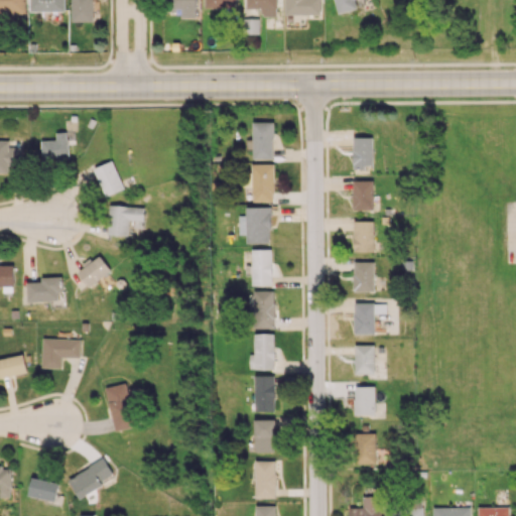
[(25,0),(0,0),(0,14),(25,14),(25,0)]
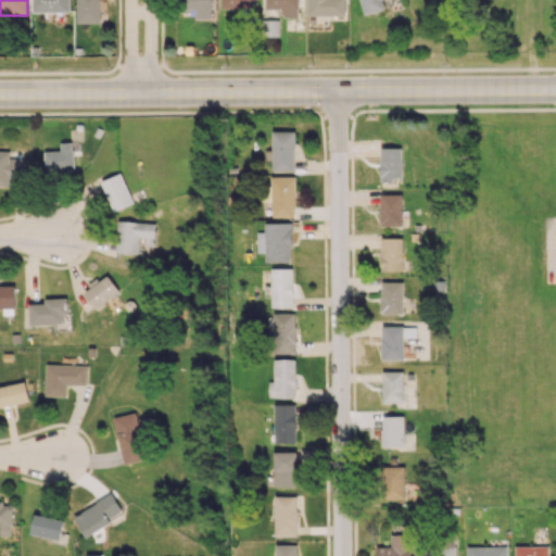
[(33,0),(33,12),(70,12),(70,0),(33,0)]
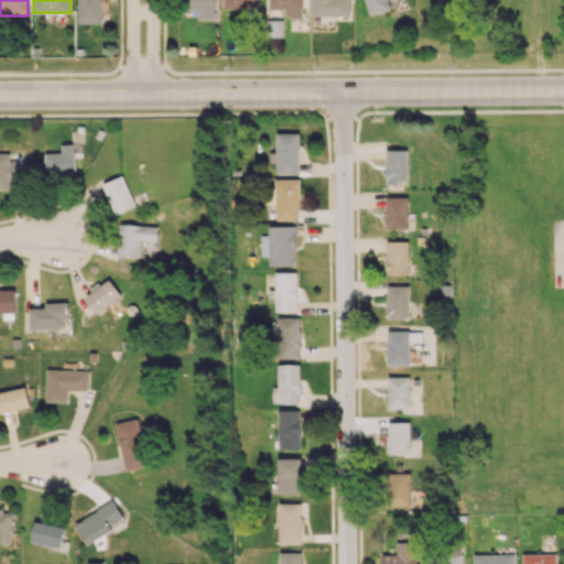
[(78,0),(79,23),(102,23),(101,0),(78,0)]
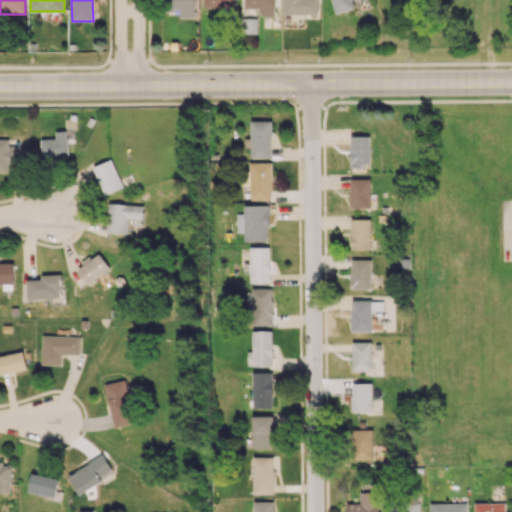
[(194,0),(165,0),(165,8),(180,8),(180,17),(194,17),(194,0)]
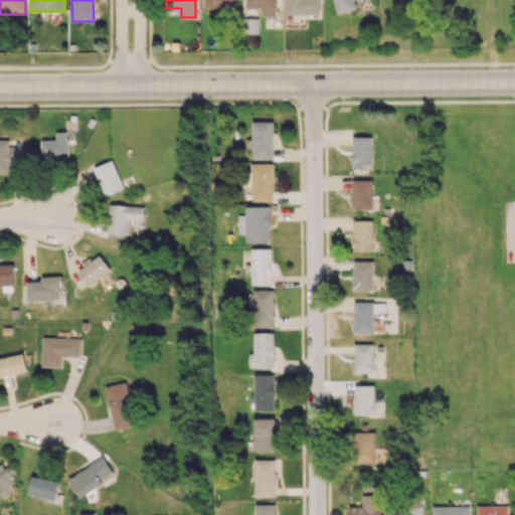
[(205,0),(205,7),(235,8),(235,0),(205,0)]
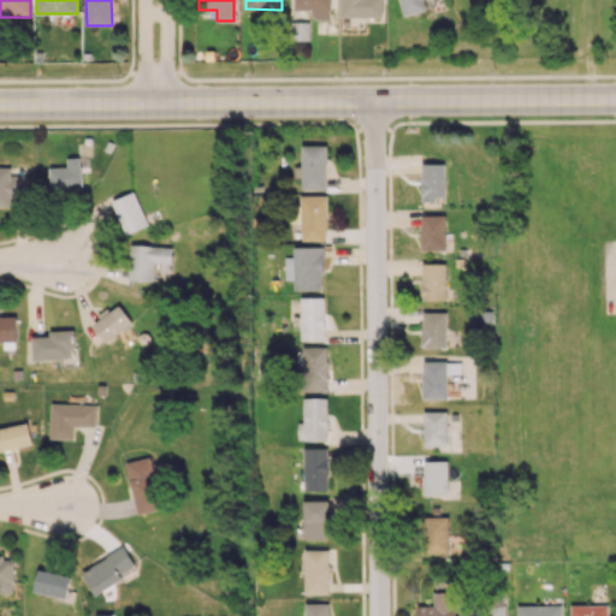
[(330,0),(295,0),(295,10),(313,10),(313,18),(331,19),(330,0)]
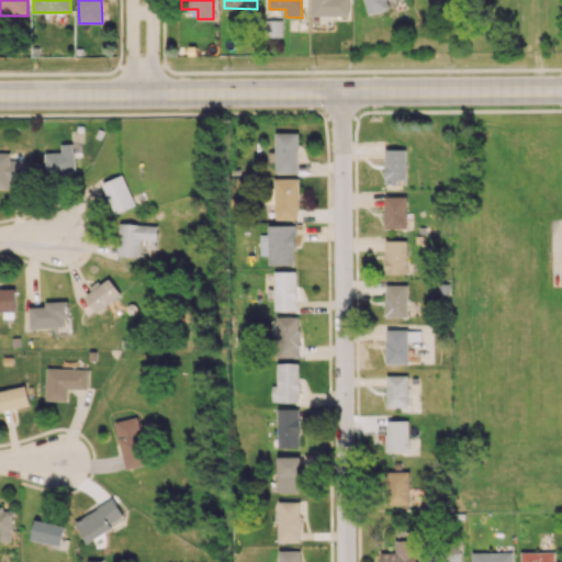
[(349,15),(349,0),(311,0),(311,14),(349,15)]
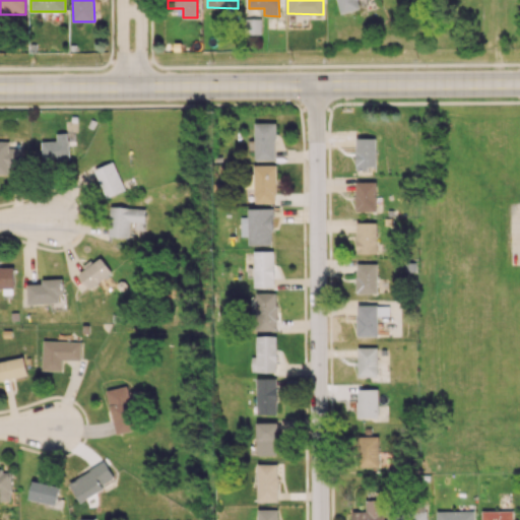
[(358,0),(337,0),(339,12),(360,9),(358,0)]
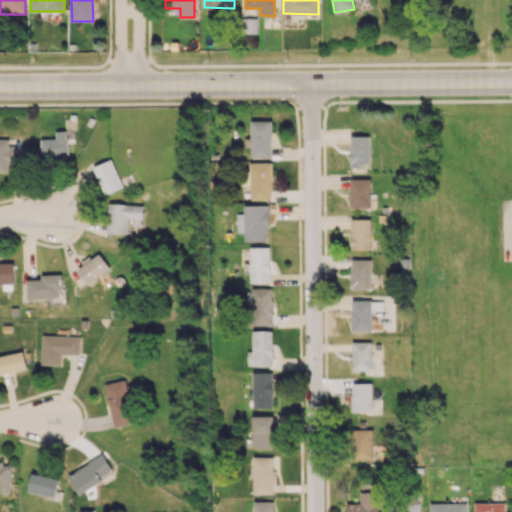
[(257,18),(243,18),(243,33),(257,32),(257,18)]
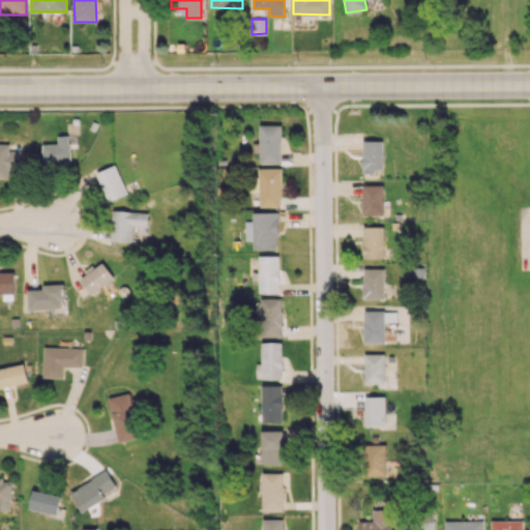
[(281,124),(260,125),(260,163),(282,163),(281,124)]
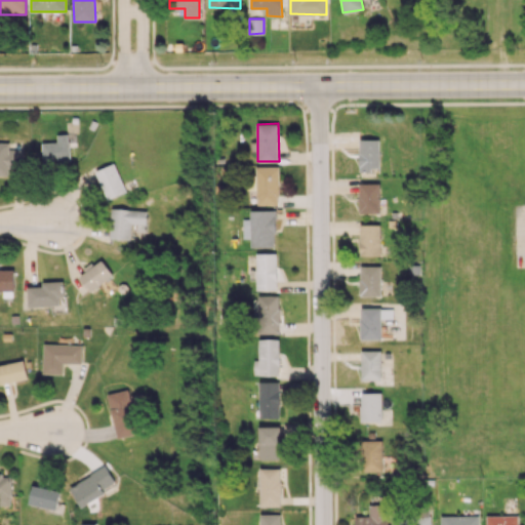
[(57,142),(42,143),(43,161),(70,161),(69,133),(56,133),(57,142)]
